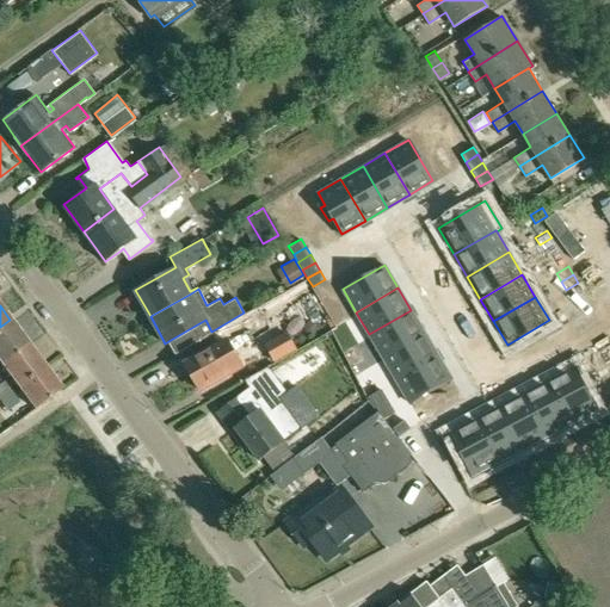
[(411,310),(369,334),(382,357),(424,332),(411,310)]
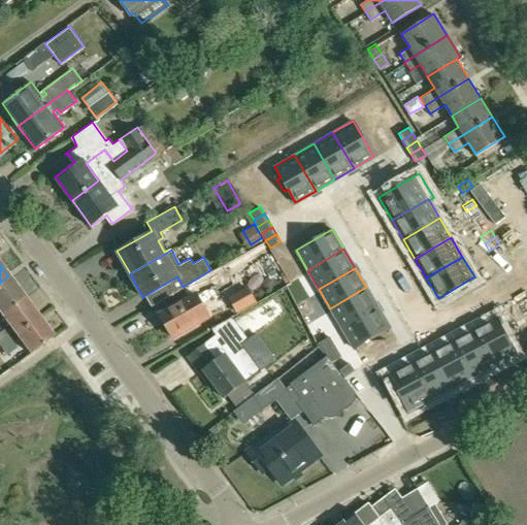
[(0,313),(23,296),(8,276),(0,283),(0,313)]
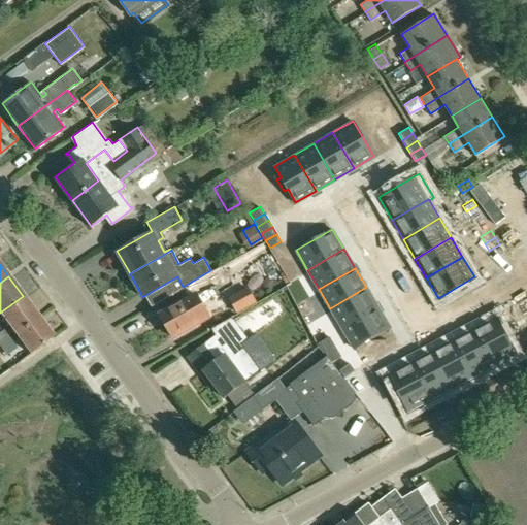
[(248,287),(227,297),(235,313),(256,302),(248,287)]
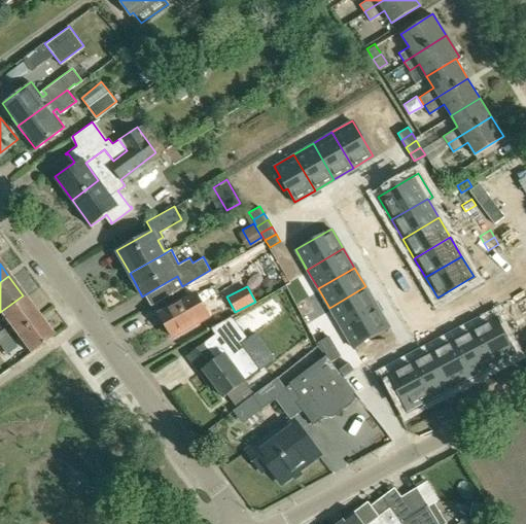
[(365,286),(329,308),(341,327),(377,306),(365,286)]
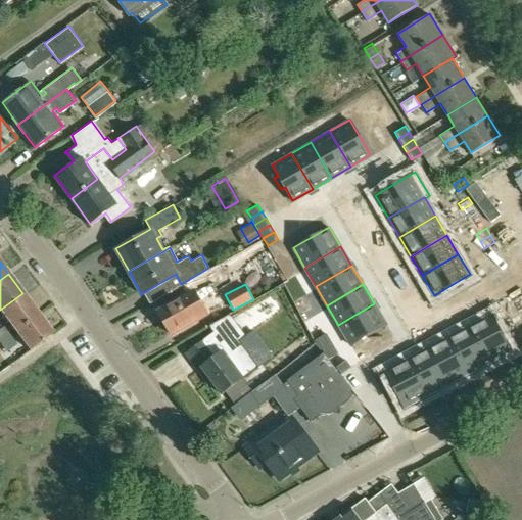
[(194,288),(155,310),(171,336),(208,315),(194,288)]
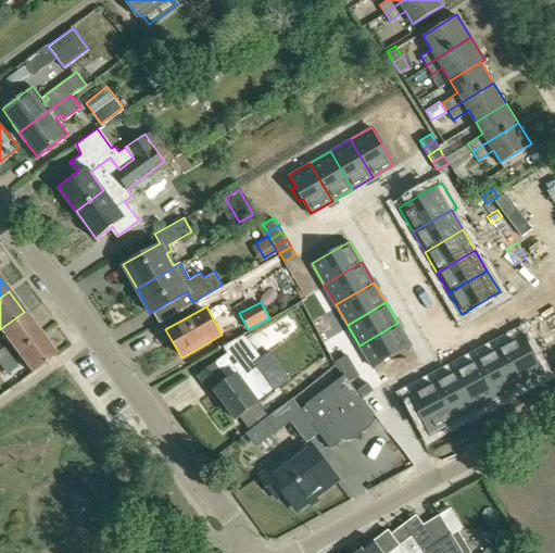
[(24,312),(0,329),(14,350),(39,331),(24,312)]
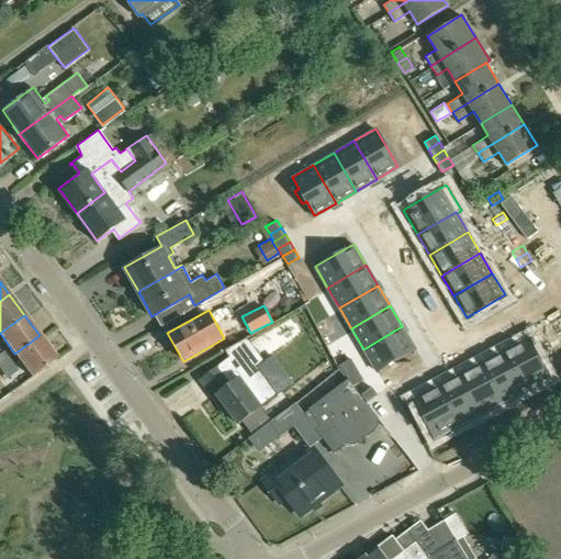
[(402,326),(363,349),(377,370),(415,347),(402,326)]
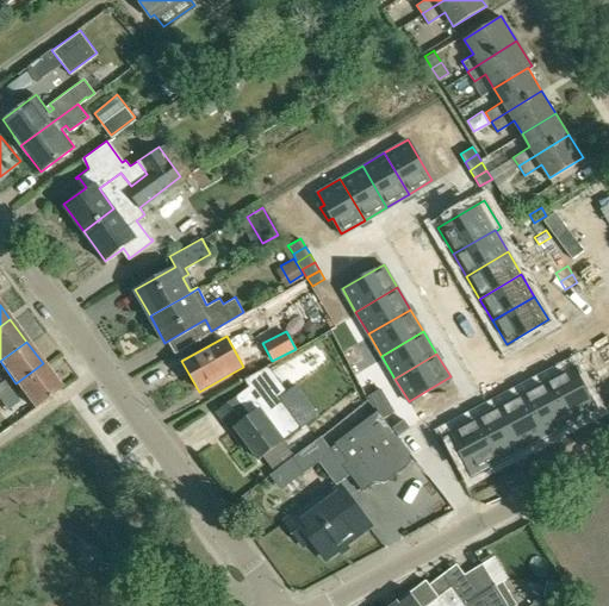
[(43,363),(16,383),(32,406),(58,386),(43,363)]
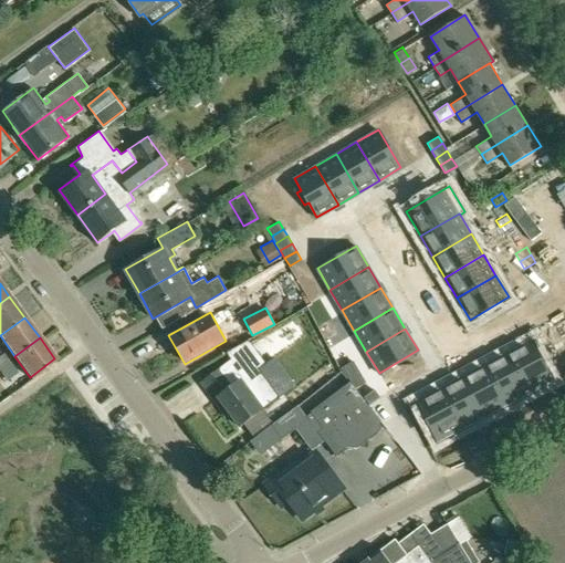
[(231,358),(201,382),(221,409),(226,406),(240,425),(243,421),(252,434),(271,419),(262,407),(279,395),(258,366),(263,362),(246,339),(227,350),(231,358)]
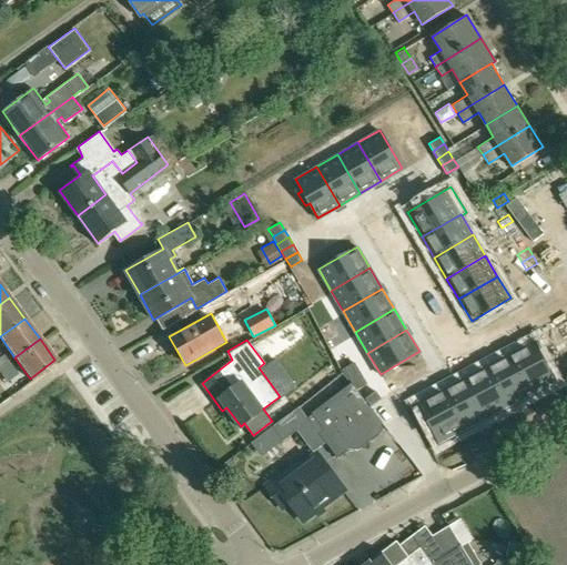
[(533,341),(506,354),(527,394),(554,380),(533,341)]
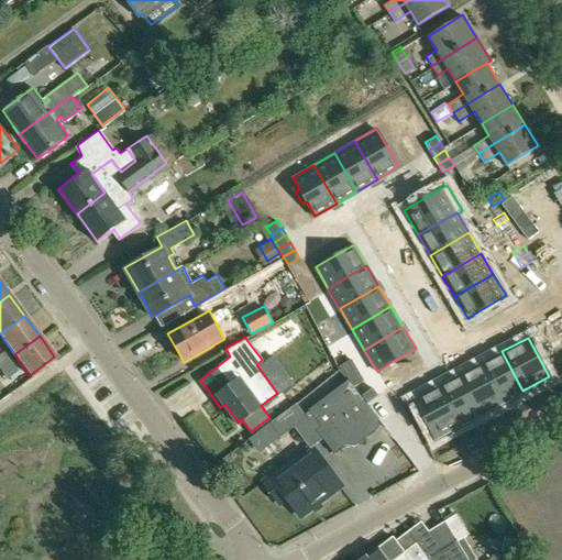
[(0,364),(9,359),(2,349),(0,350),(0,364)]
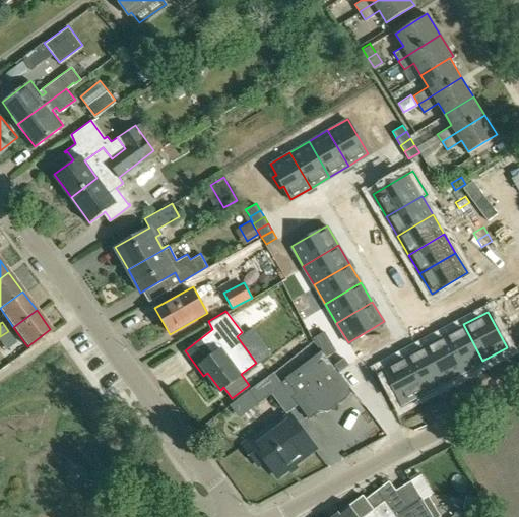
[(463,324),(444,334),(463,371),(482,361),(463,324)]
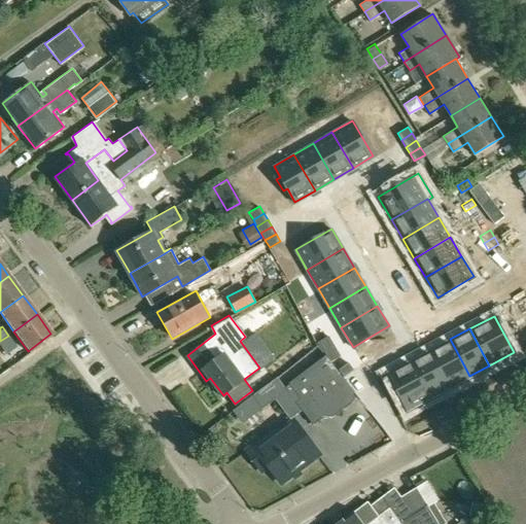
[(8,336),(0,341),(0,346),(4,352),(15,345),(8,336)]
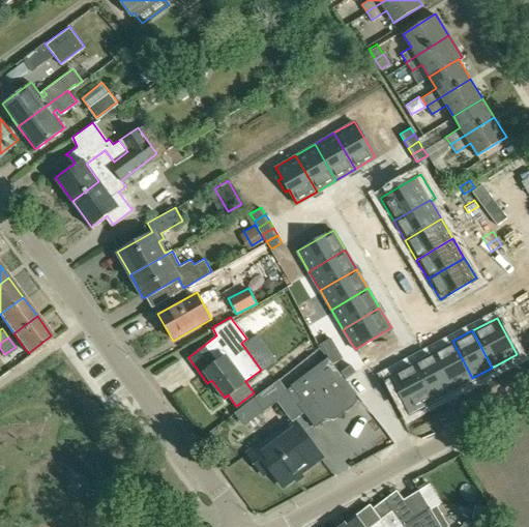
[(452,341),(433,351),(452,388),(472,378),(452,341)]
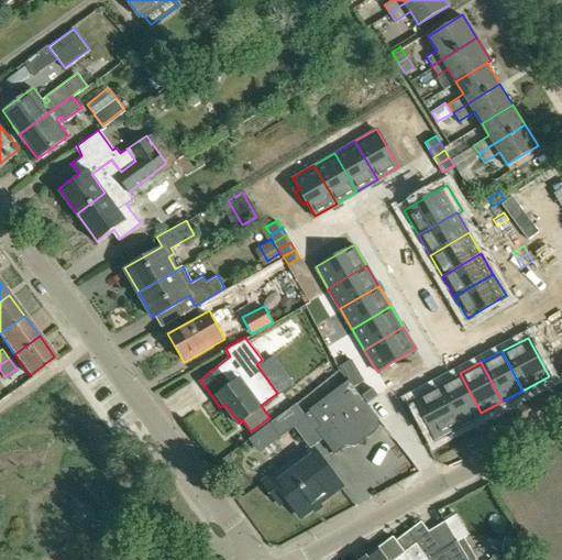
[(460,373),(439,384),(460,424),(481,413),(460,373)]
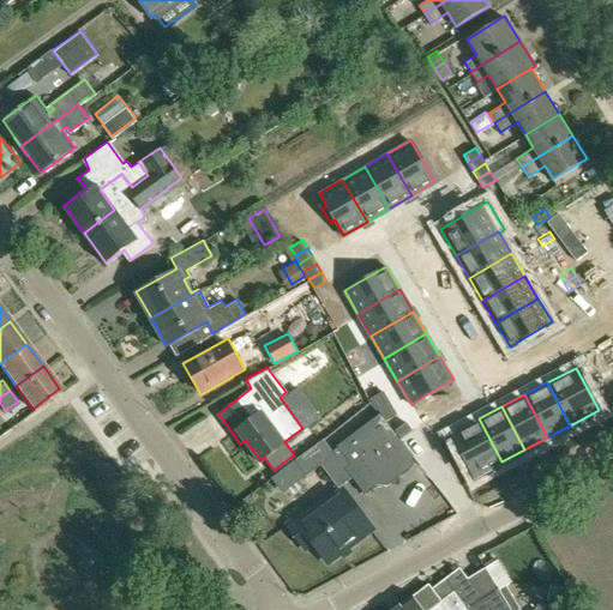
[(379,412),(337,445),(350,463),(359,457),(378,482),(389,483),(390,472),(398,473),(401,475),(410,466),(412,456),(379,412)]
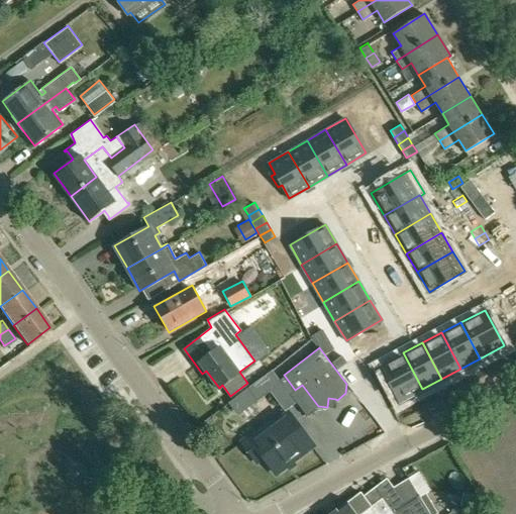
[(403,352),(380,366),(398,401),(422,389),(403,352)]
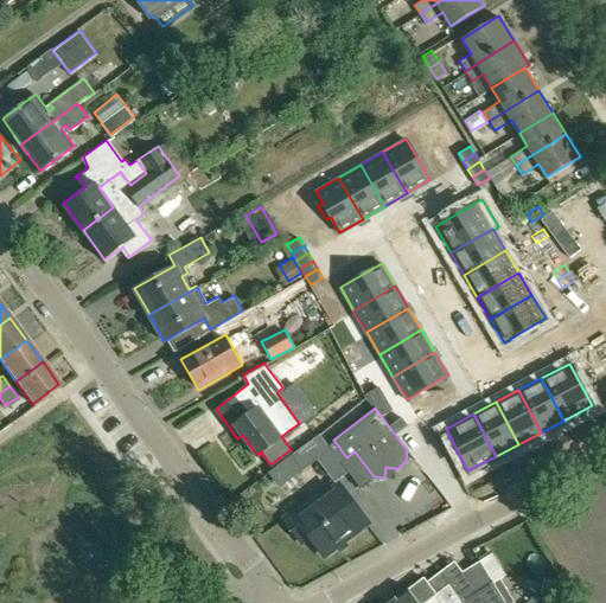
[(389,424),(395,432),(407,423),(401,416),(389,424)]
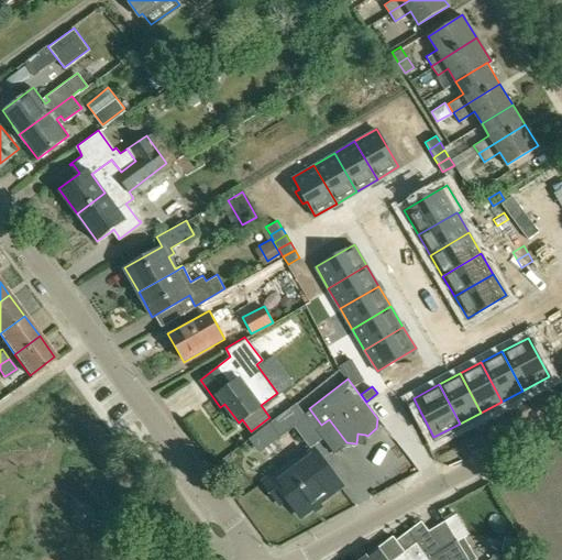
[(289,423),(305,412),(296,401),(282,412),(289,423)]
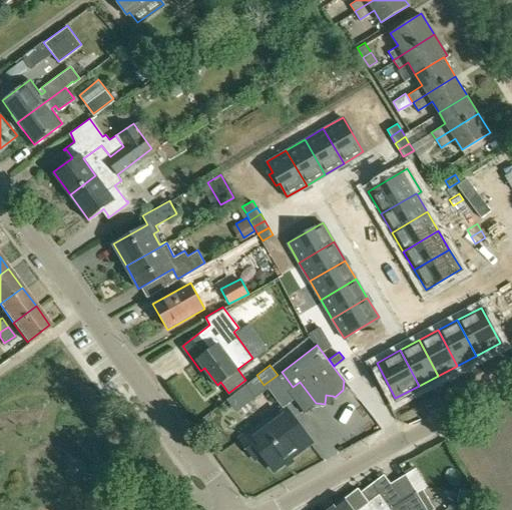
[(293,387),(289,390),(305,411),(316,403),(300,382),(293,387)]
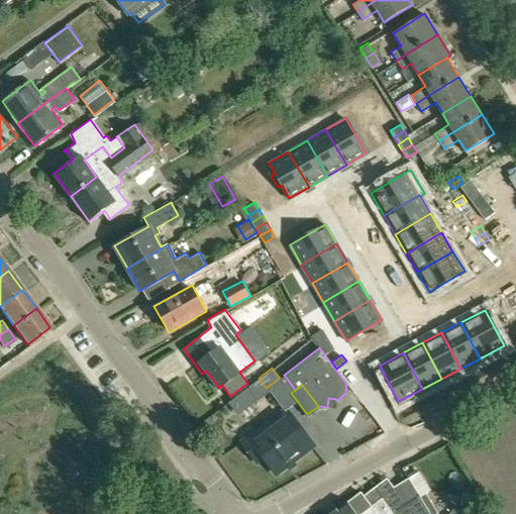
[(263,424),(241,440),(256,459),(263,455),(275,472),(312,444),(288,412),(266,428),(263,424)]
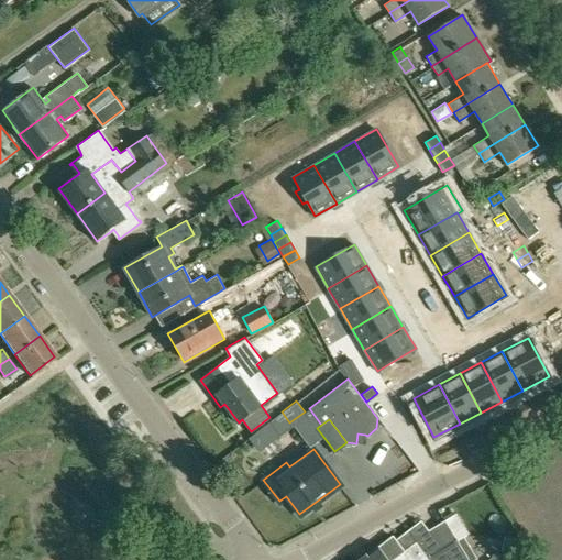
[(356,559),(390,559),(417,540),(420,545),(427,553),(426,553),(429,559),(472,559),(476,558),(463,536),(467,533),(455,513),(428,529),(421,520),(409,529),(395,539),(392,535),(377,546),(376,546),(361,557),(356,559)]
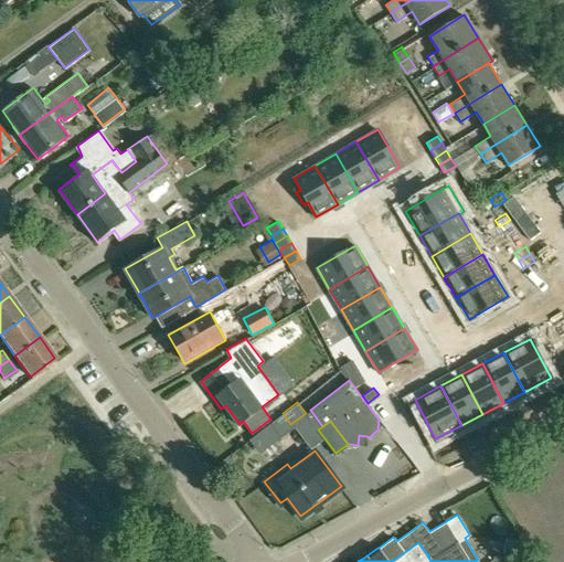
[(418,542),(392,561),(431,561),(427,555),(428,555),(422,547),(418,542)]
